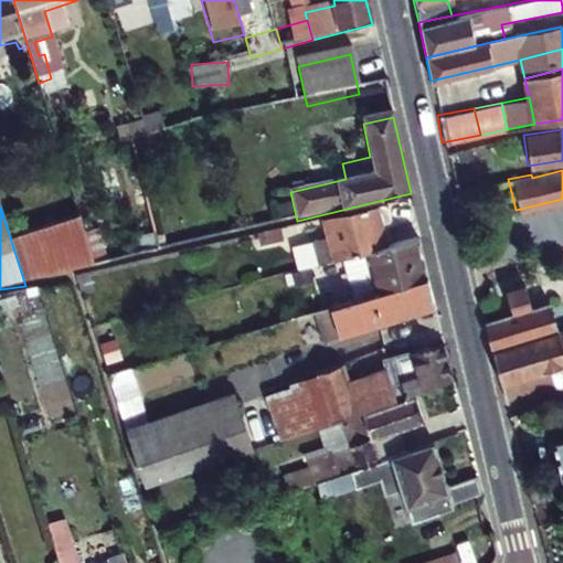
[(330,246),(315,251),(320,273),(363,261),(386,254),(381,235),(389,233),(393,226),(391,215),(383,210),(325,223),(330,246)]
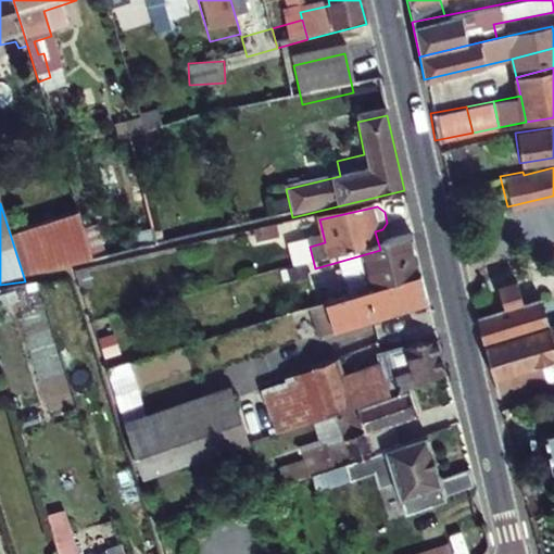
[(93,265),(79,216),(10,234),(25,281),(93,265)]
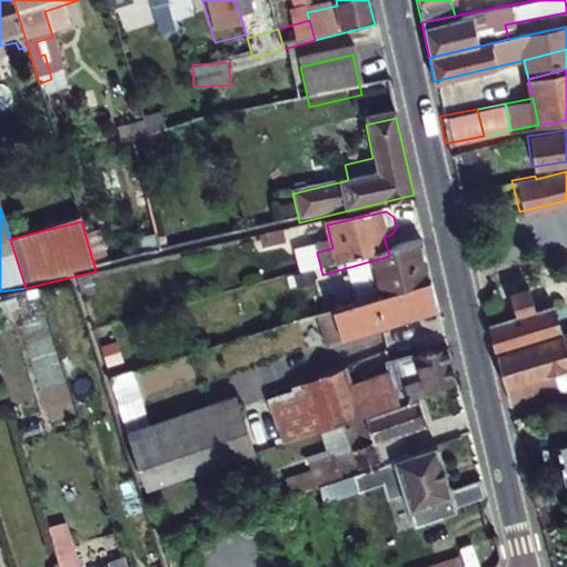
[(427,267),(421,247),(389,256),(366,262),(370,278),(397,269),(398,276),(427,267)]
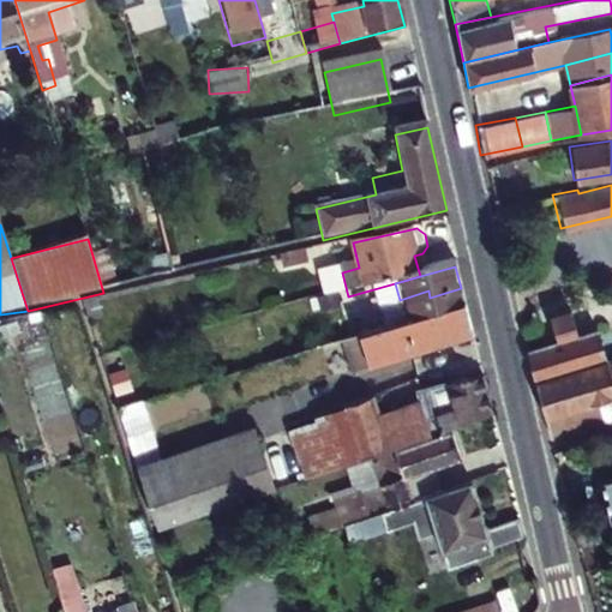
[(325,303),(348,297),(342,273),(319,277),(325,303)]
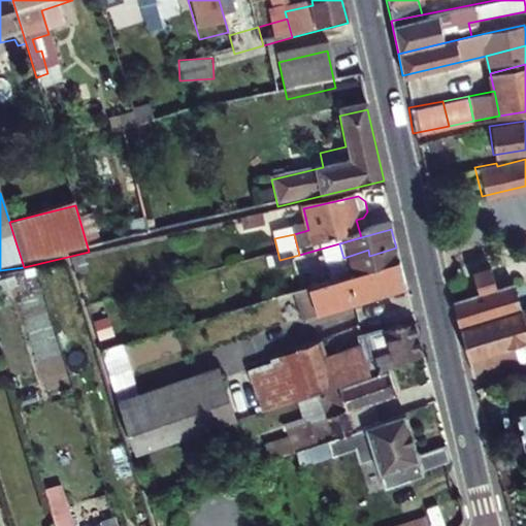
[(350,281),(400,266),(396,248),(369,256),(368,250),(343,258),(350,281)]
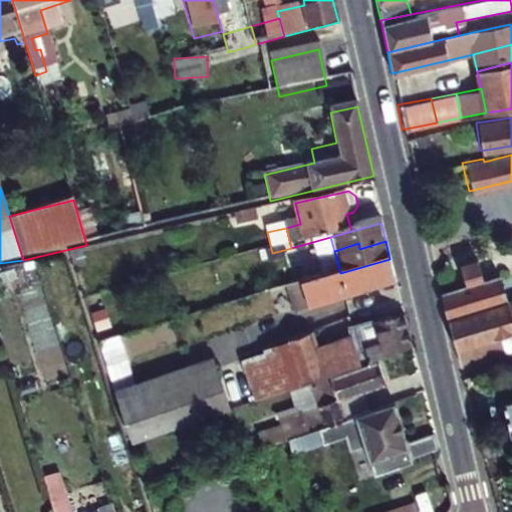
[(281,322),(397,284),(390,259),(340,273),(272,294),(281,322)]
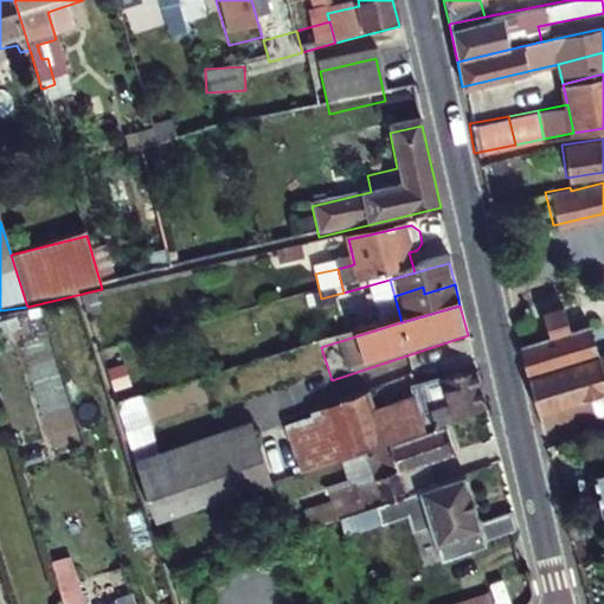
[(0,323),(0,397),(13,451),(46,443),(50,460),(77,453),(43,314),(0,323)]
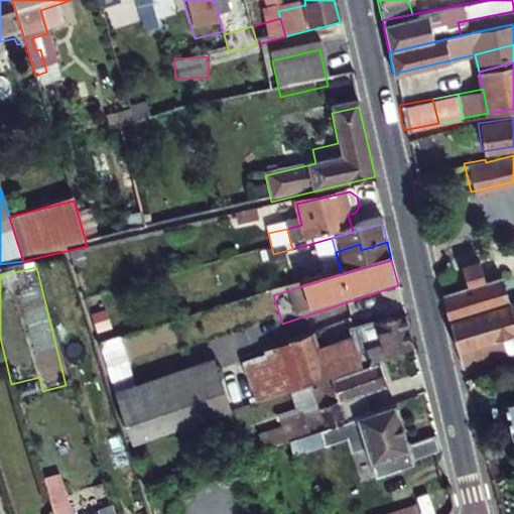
[(500,275),(444,292),(452,320),(495,305),(509,301),(500,275)]
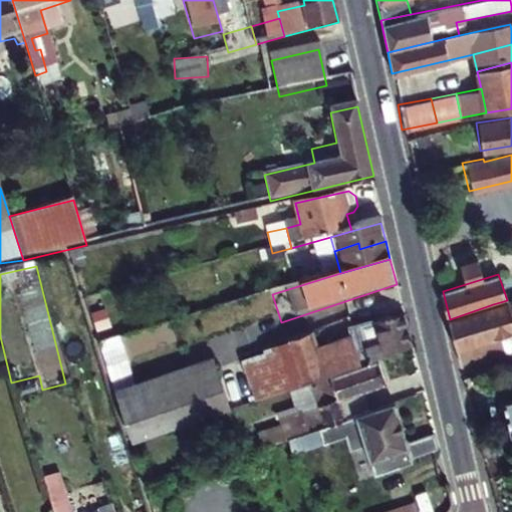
[(511,332),(510,328),(511,327),(511,298),(507,300),(493,304),(507,344),(511,343),(511,332)]
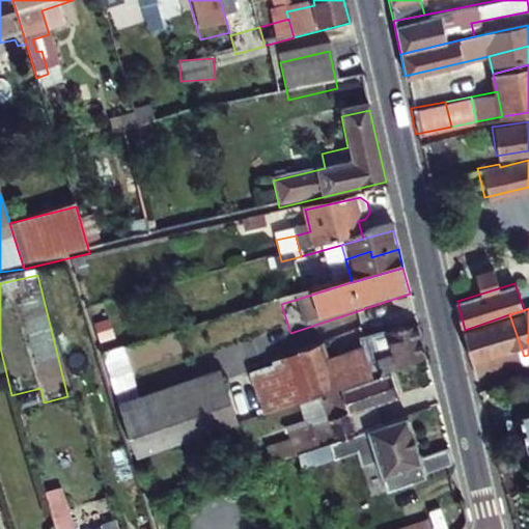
[(476,374),(525,359),(524,356),(509,314),(465,330),(476,374)]
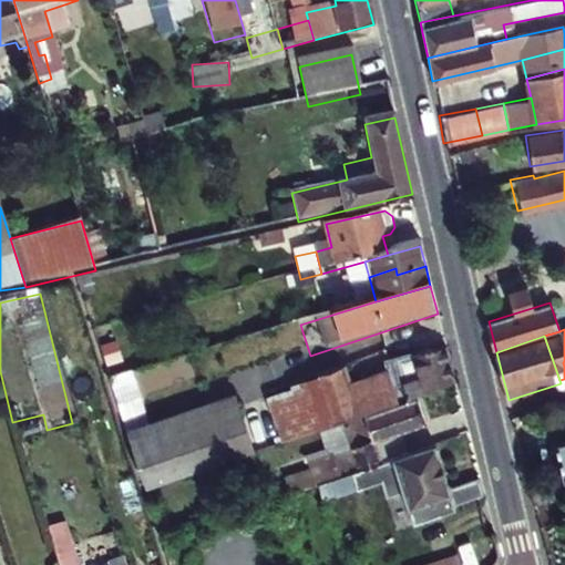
[(448,353),(388,372),(392,383),(400,406),(417,400),(456,387),(448,353)]
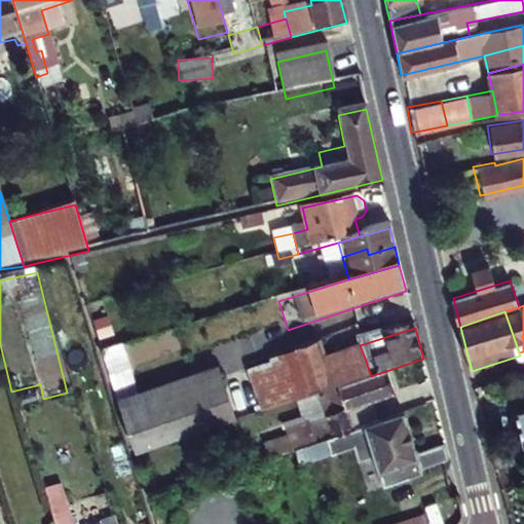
[(113,389),(137,383),(134,369),(184,356),(178,330),(103,348),(113,389)]
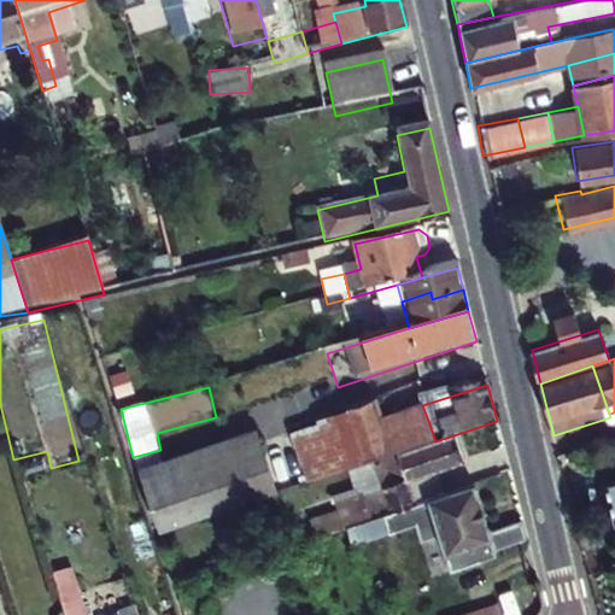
[(380,417),(349,427),(362,467),(398,455),(435,441),(427,417),(385,432),(380,417)]
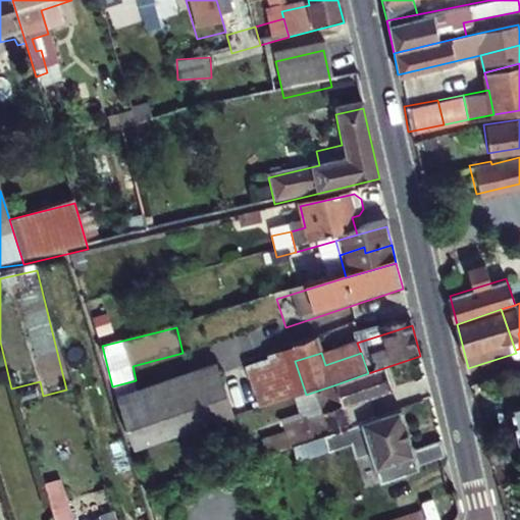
[(218,364),(116,395),(133,450),(235,419),(218,364)]
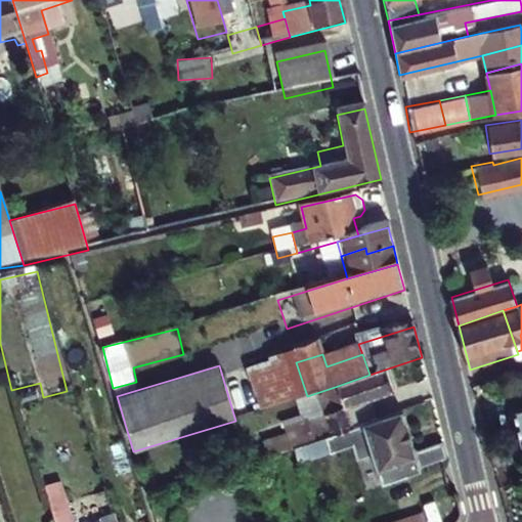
[(374,401),(393,395),(385,370),(370,375),(338,386),(346,408),(318,418),(327,442),(346,435),(381,424),(374,401)]
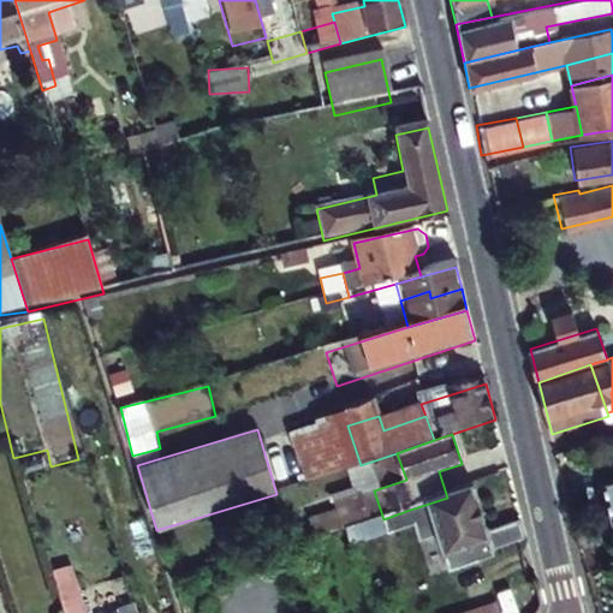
[(612,470),(601,474),(611,516),(612,515),(612,470)]
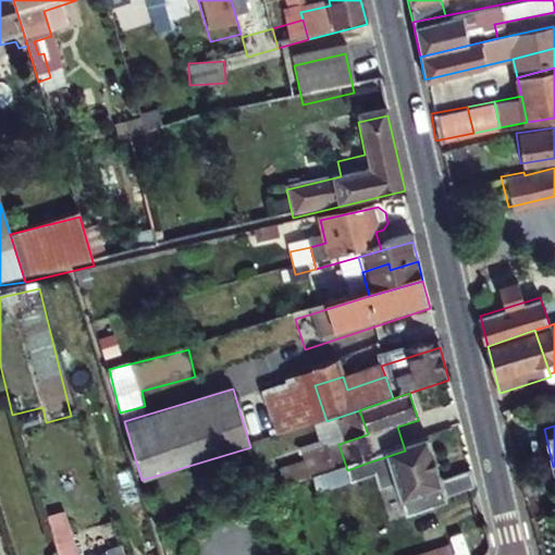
[(445,491),(429,442),(405,451),(368,463),(372,478),(389,472),(397,497),(377,505),(383,525),(448,503),(449,507),(475,498),(469,483),(445,491)]
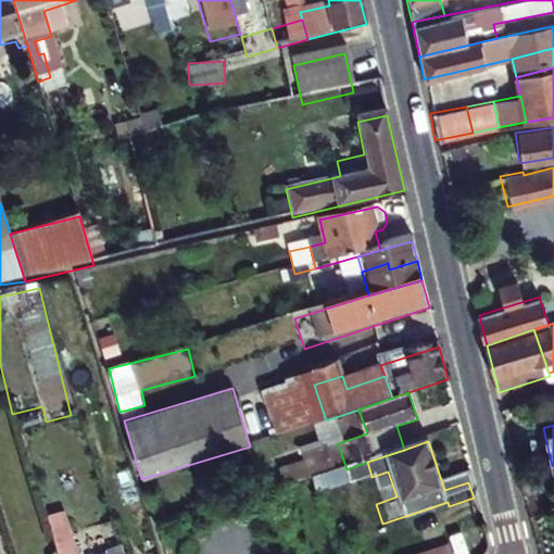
[(78,553),(67,512),(49,516),(59,553),(78,553)]
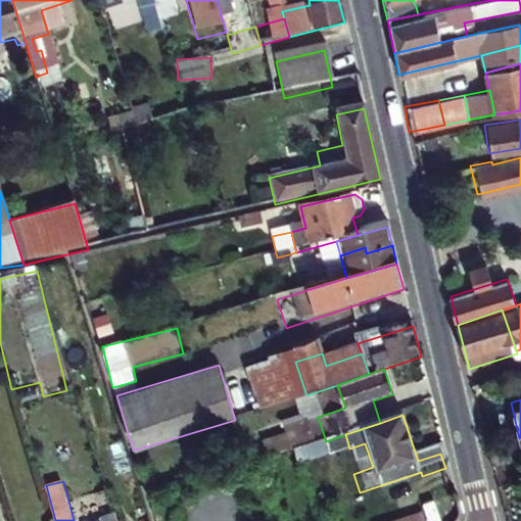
[(84,520),(111,510),(107,499),(80,509),(84,520)]
